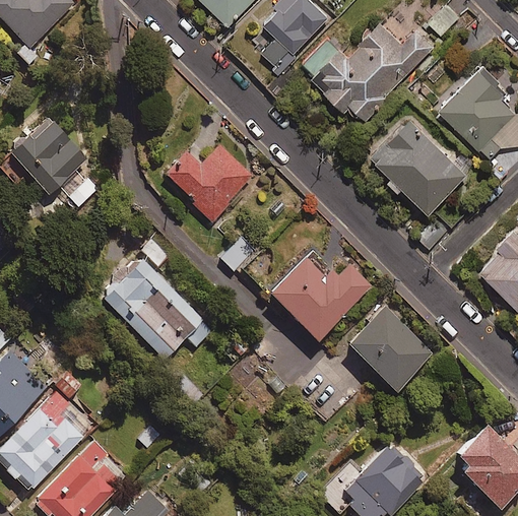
[(0,0),(0,11),(33,47),(76,6),(70,0),(0,0)]
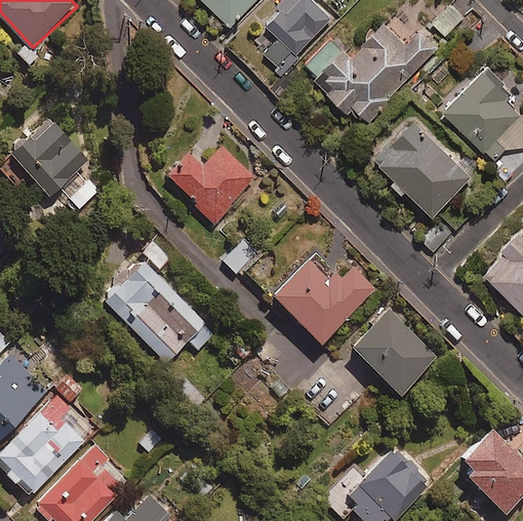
[(260,0),(215,0),(237,23),(260,0)]
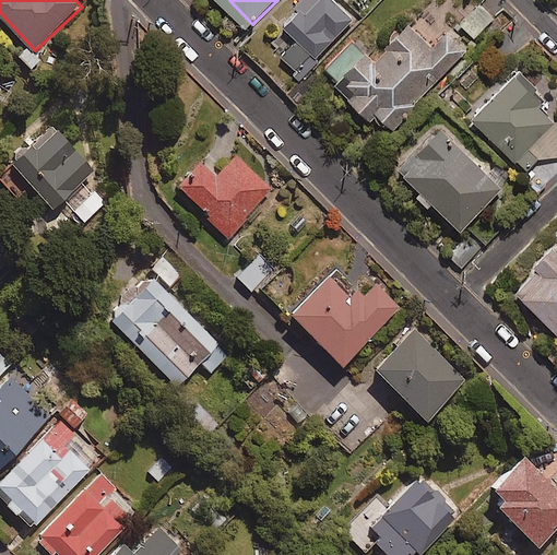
[(301,10),(286,24),(299,38),(282,55),(300,74),(356,22),(335,0),(301,0),(297,6),(301,10)]
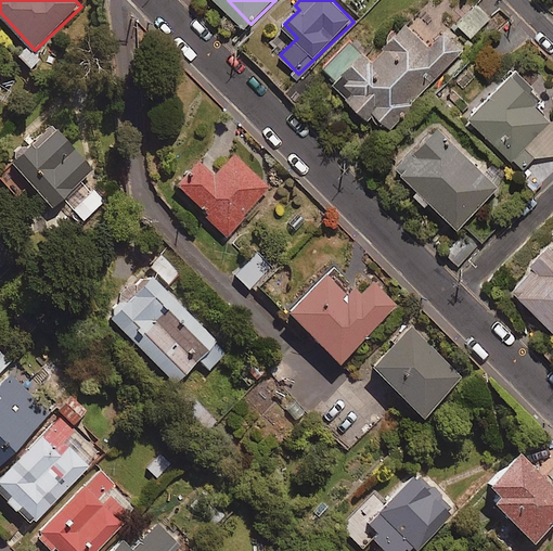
[(491,20),(477,4),(459,22),(474,37),(491,20)]
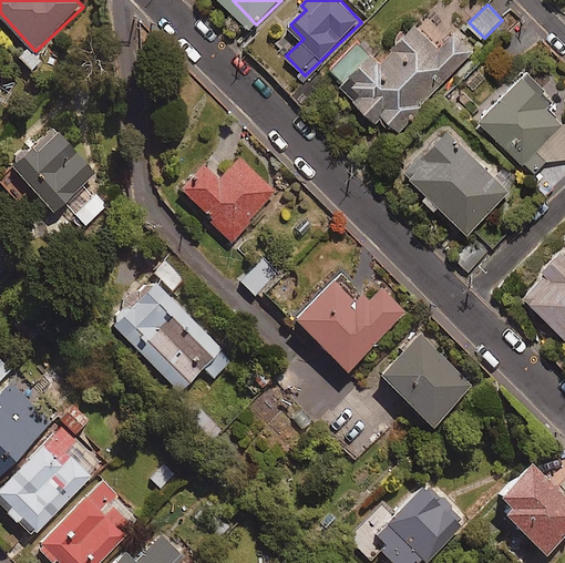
[(397,130),(476,52),(458,32),(443,47),(418,20),(381,57),(373,49),(346,75),(359,90),(355,94),(379,119),(382,115),(397,130)]
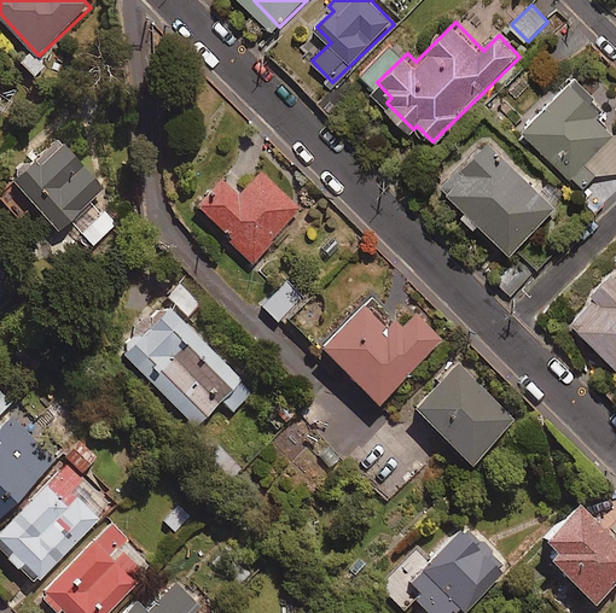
[(586,47),(571,29),(555,44),(569,62),(586,47)]
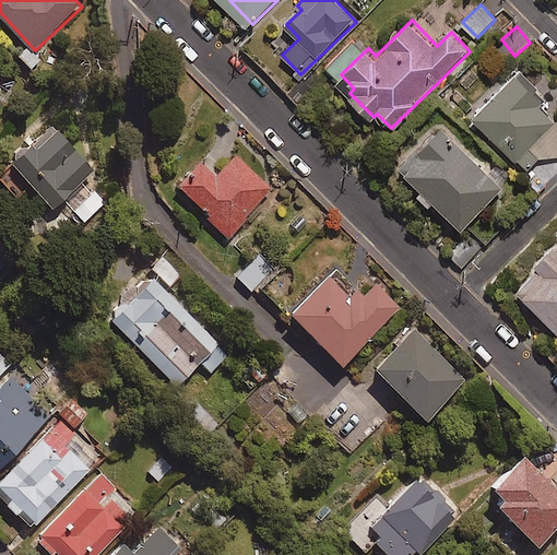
[(517,75),(475,115),(519,160),(556,124),(556,121),(542,106),(544,103),(517,75)]
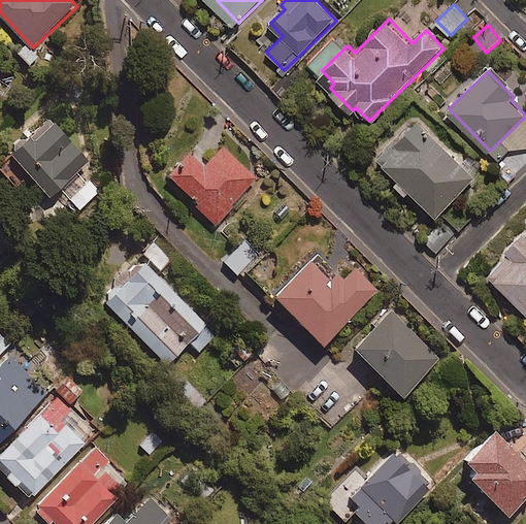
[(50,117),(9,152),(50,197),(89,162),(50,117)]
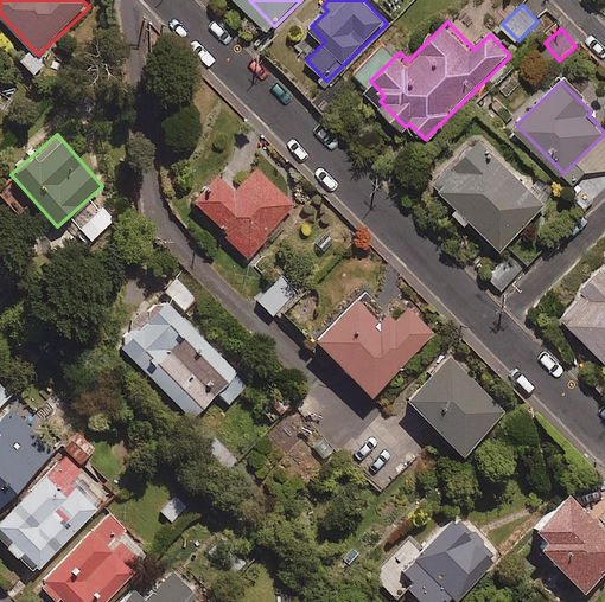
[(547,204),(483,138),(439,180),(503,247),(547,204)]
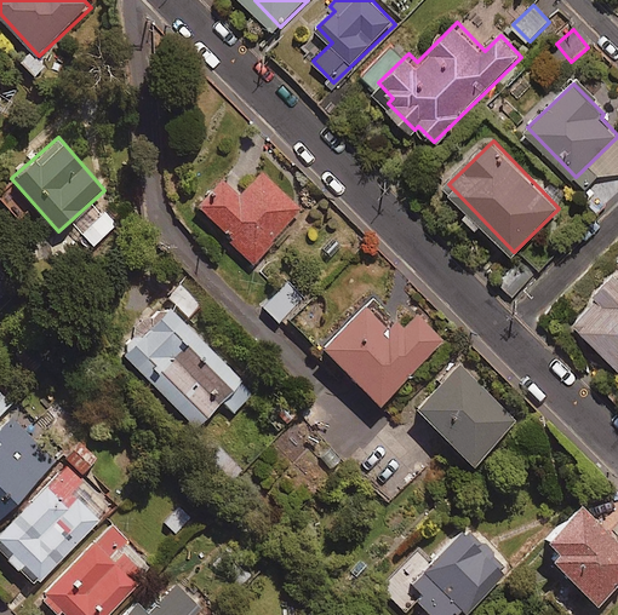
[(224,182),(199,206),(252,263),(303,216),(263,173),(239,197),(224,182)]
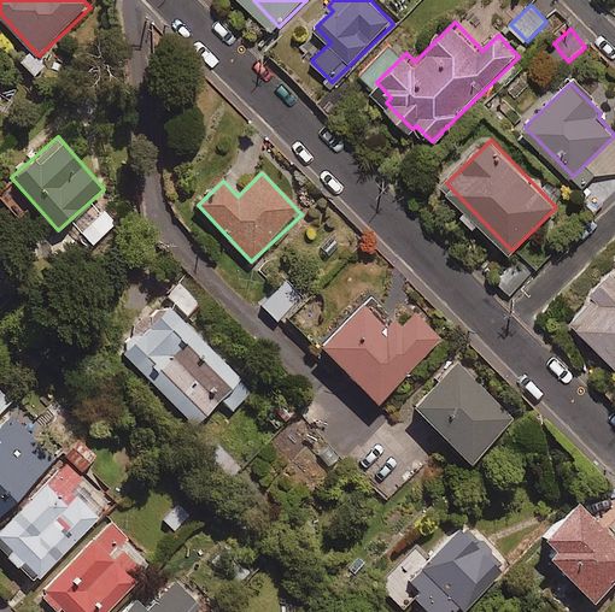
[(538,276),(521,260),(499,282),(516,299),(538,276)]
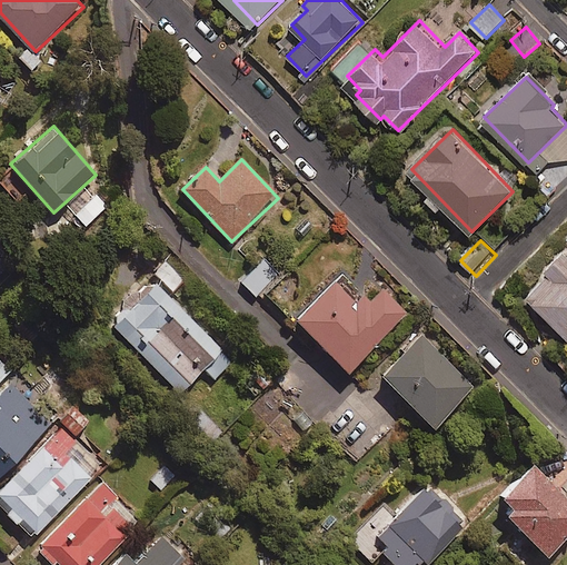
[(566,258),(559,250),(539,270),(544,275),(521,297),(565,343),(566,340),(566,258)]
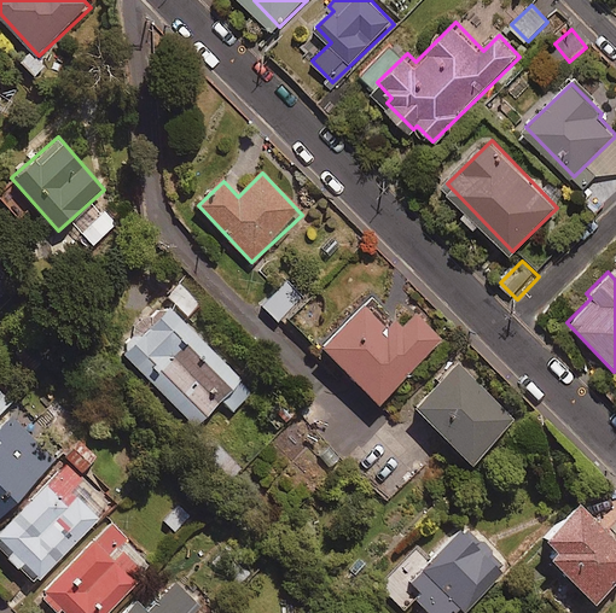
[(306,303),(291,285),(263,307),(278,325),(306,303)]
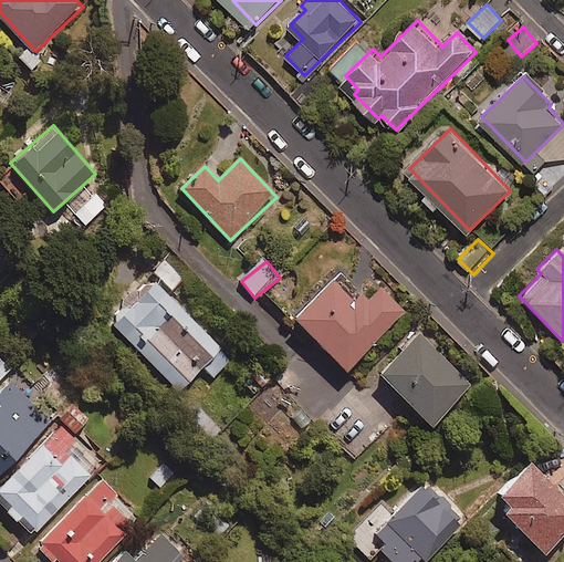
[(295,316),(346,371),(405,315),(380,290),(362,309),(334,280),(295,316)]
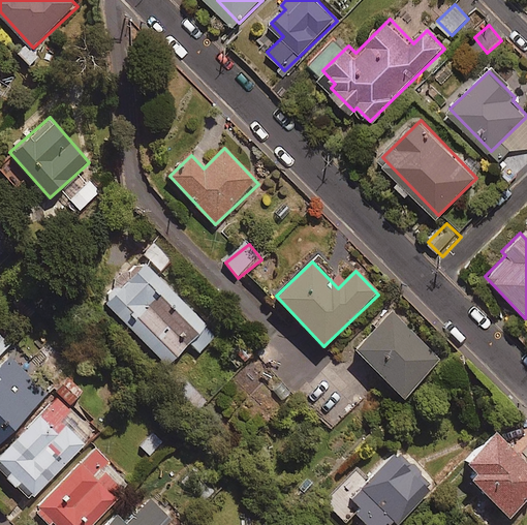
[(208,323),(146,264),(104,306),(167,366),(208,323)]
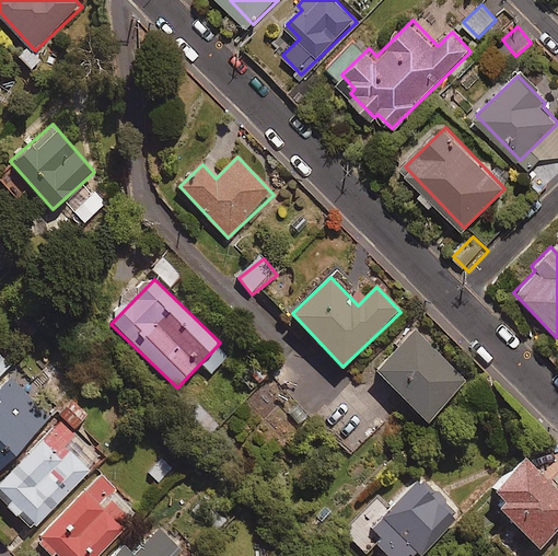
[(467,384),(416,331),(375,369),(427,423),(467,384)]
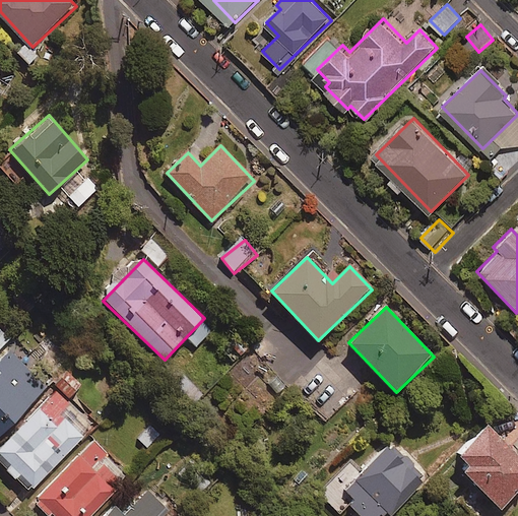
[(0,347),(9,339),(0,329),(0,347)]
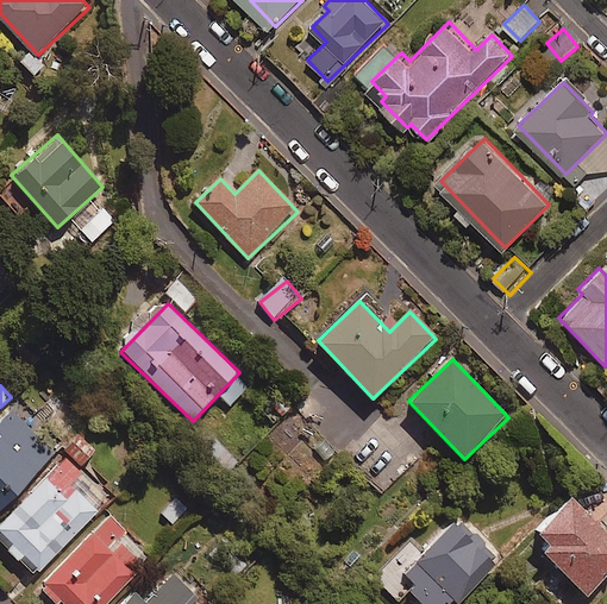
[(0,508),(55,455),(13,413),(0,425),(0,508)]
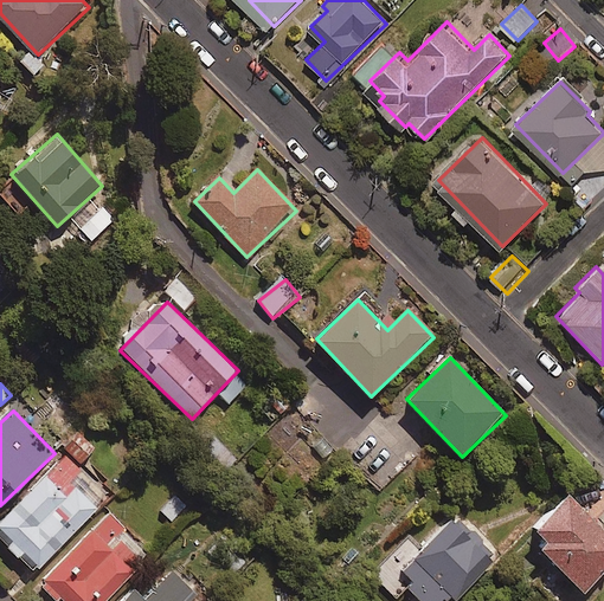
[(46,477),(0,521),(0,530),(38,570),(100,511),(76,488),(66,497),(46,477)]
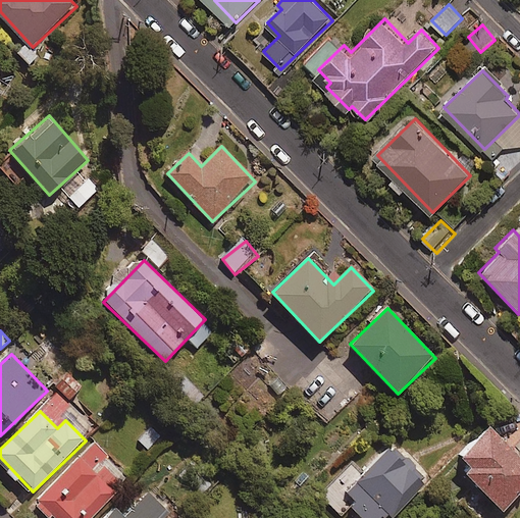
[(519,458),(489,426),(460,454),(471,465),(465,471),(502,511),(519,493),(519,458)]
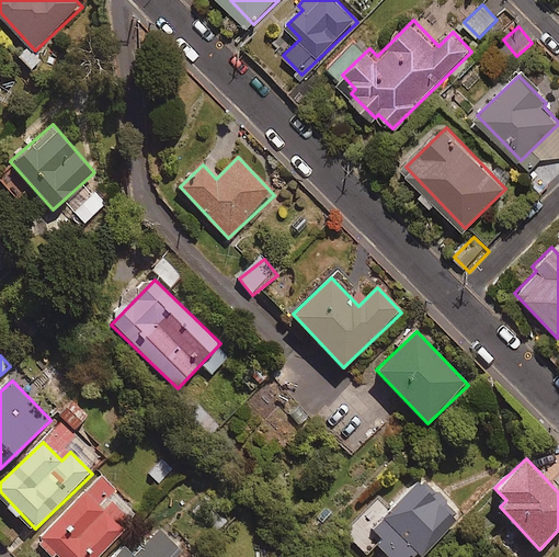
[(99,477),(34,540),(50,556),(98,556),(138,518),(99,477)]
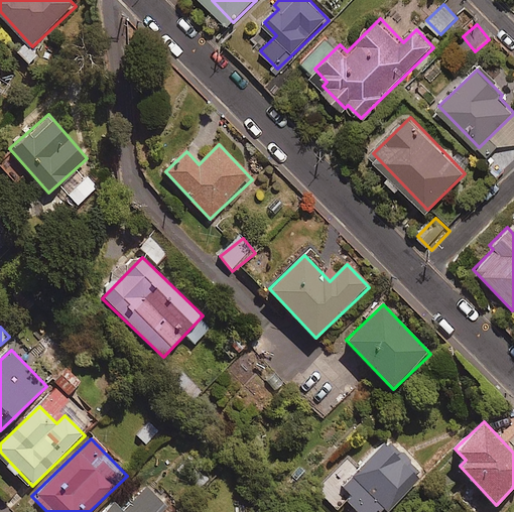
[(421,482),(385,442),(351,475),(384,511),(390,511),(421,482)]
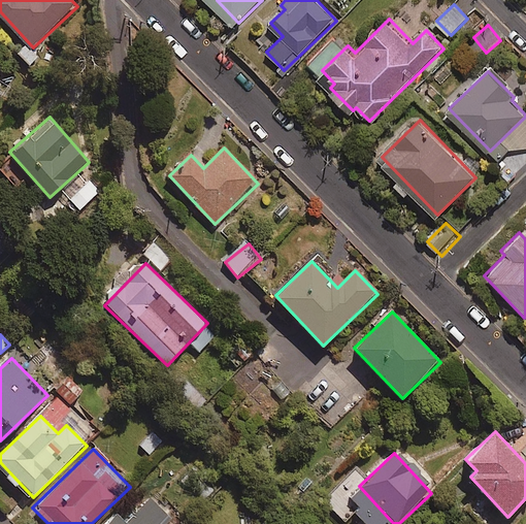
[(117,512),(104,523),(173,523),(151,499),(127,522),(117,512)]
